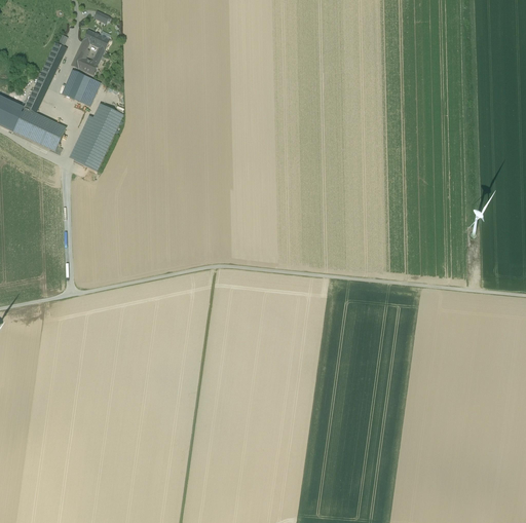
[(109,15),(97,10),(94,16),(106,23),(109,15)]
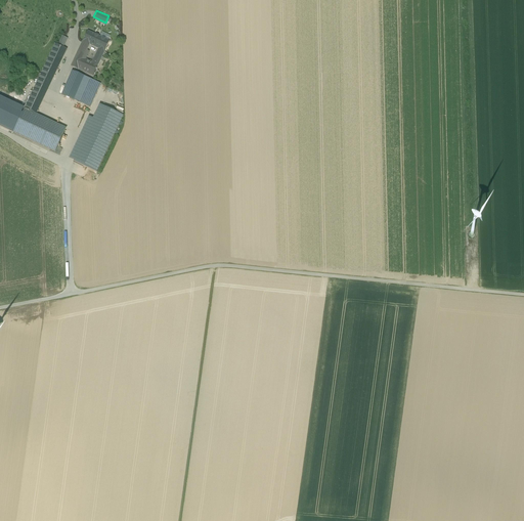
[(110,39),(87,29),(82,38),(90,42),(99,46),(104,49),(110,39)]
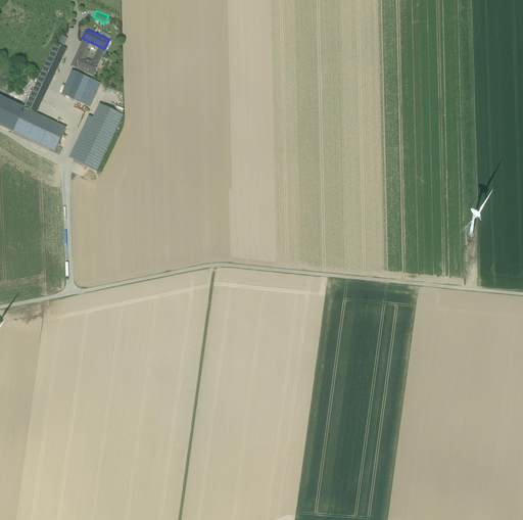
[(61,33),(57,43),(63,45),(67,36),(61,33)]
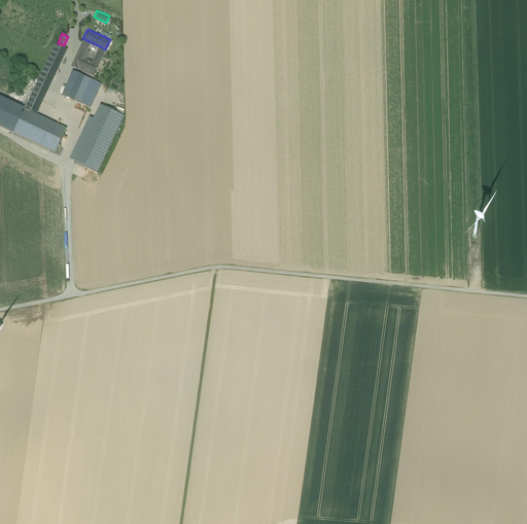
[(80,43),(89,46),(91,42),(82,38),(80,43)]
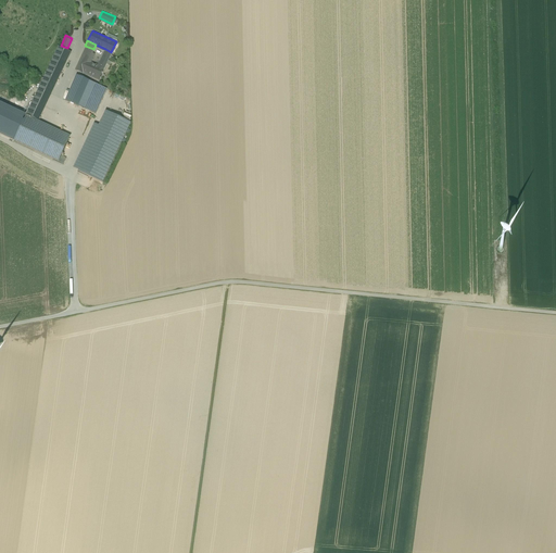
[(61,46),(59,45),(39,86),(50,91),(71,50),(67,48),(61,46)]
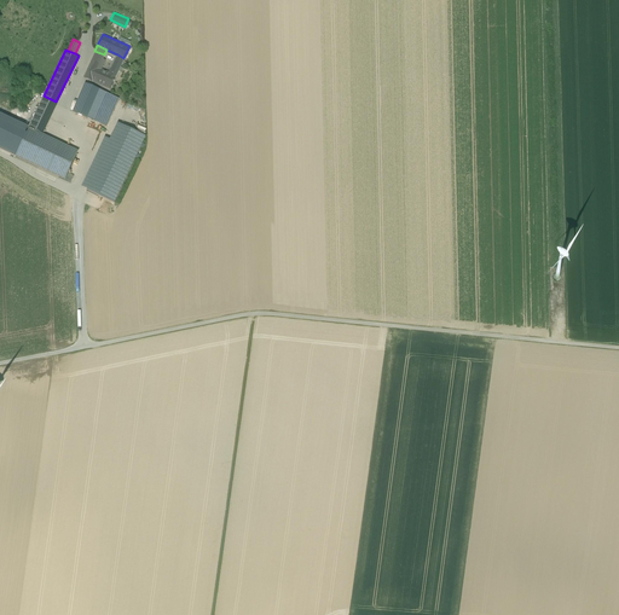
[(94,51),(90,62),(99,65),(103,57),(104,54),(94,51)]
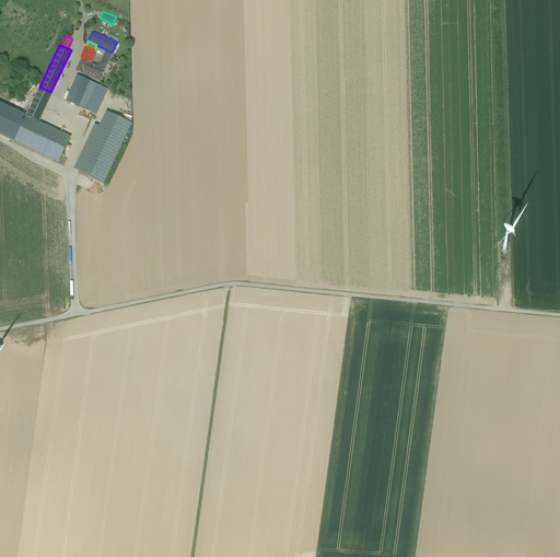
[(102,59),(107,62),(112,53),(106,49),(102,59)]
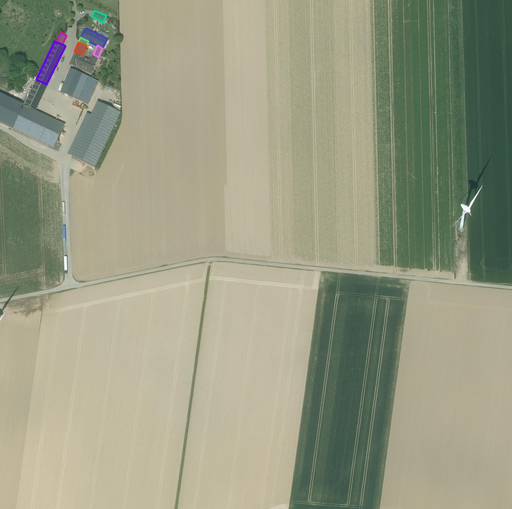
[(82,68),(88,57),(84,55),(82,54),(74,51),(69,62),(82,68)]
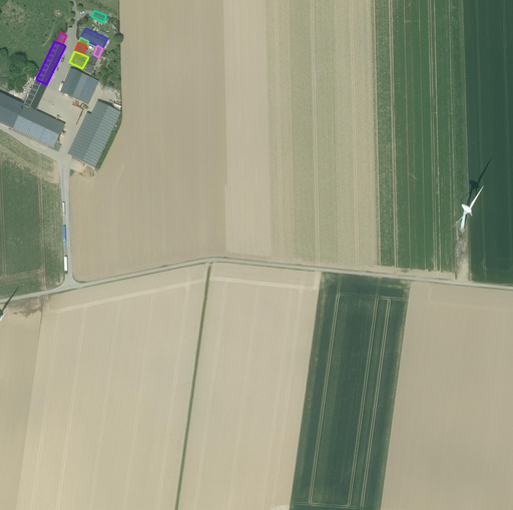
[(93,54),(91,58),(88,57),(82,68),(91,72),(96,60),(97,60),(98,57),(93,54)]
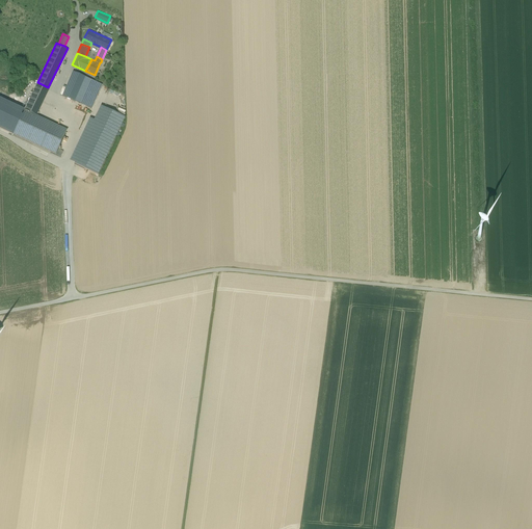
[(85,75),(73,70),(62,94),(74,99),(85,75)]
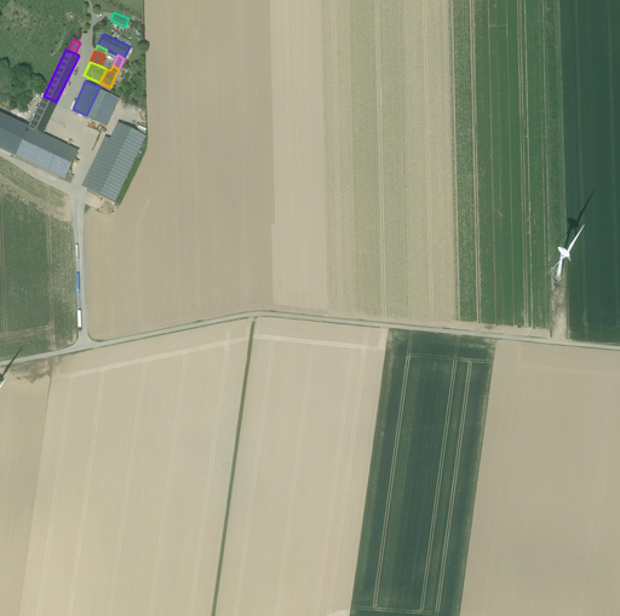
[(119,97),(99,87),(86,115),(105,125),(119,97)]
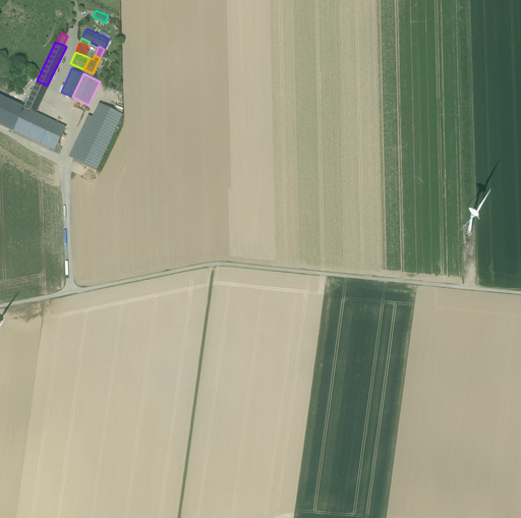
[(47,85),(37,80),(24,106),(36,111),(47,85)]
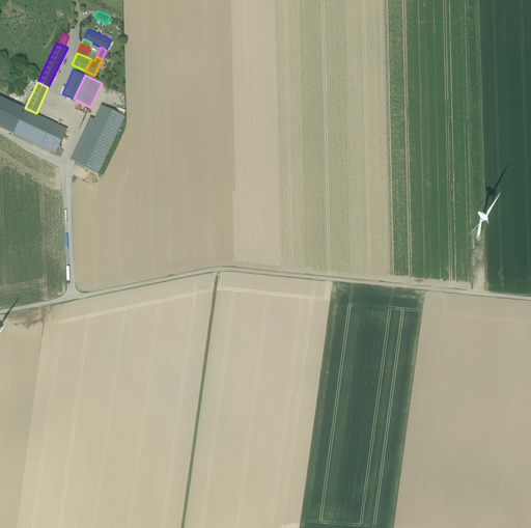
[(124,115),(101,104),(94,118),(74,161),(98,172),(124,115)]
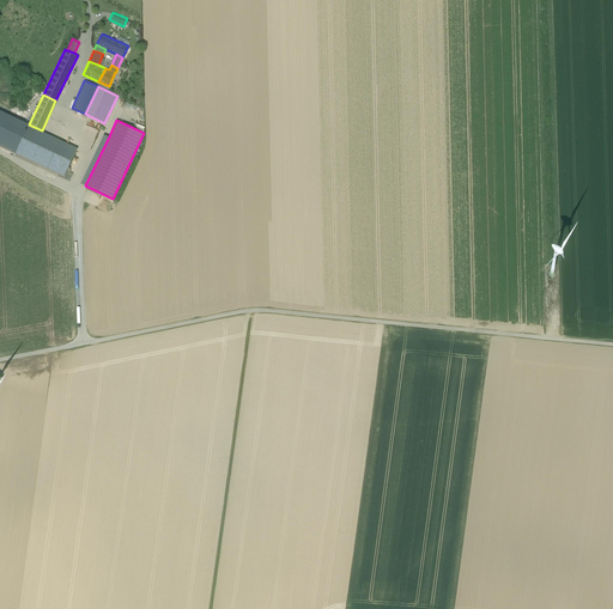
[(42,131),(29,125),(26,131),(76,153),(78,148),(42,131)]
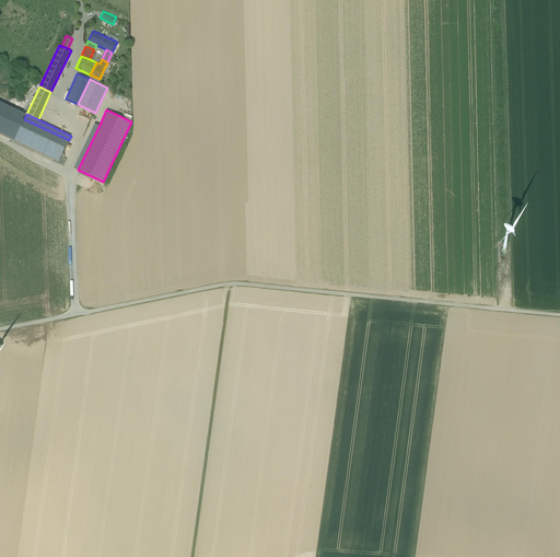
[(69,140),(24,119),(14,139),(59,160),(61,155),(69,140)]
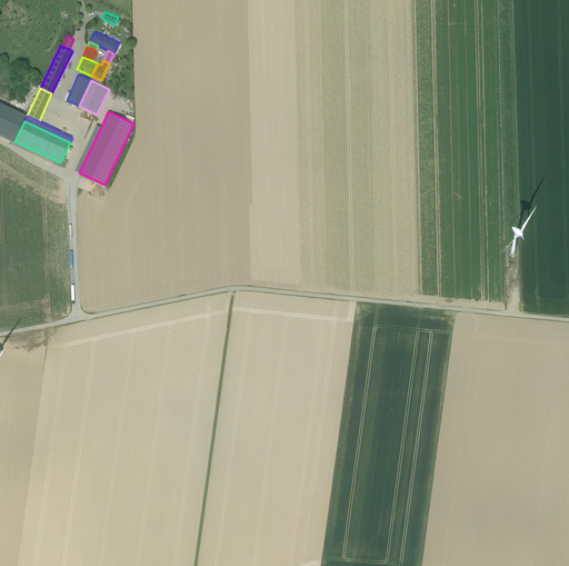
[(79,172),(101,127),(96,125),(75,170),(79,172)]
